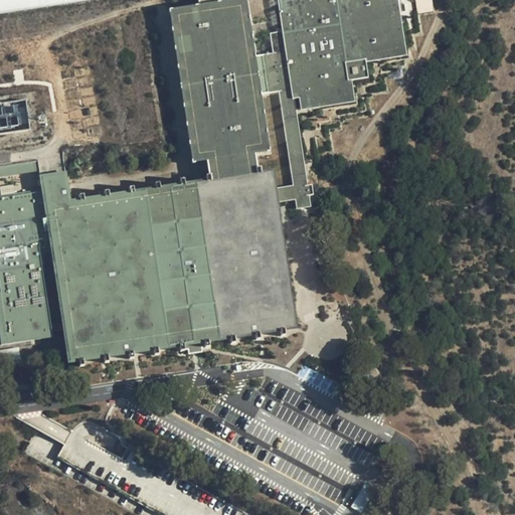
[(207,160),(210,179),(258,172),(254,152),(269,150),(261,97),(260,95),(253,56),(244,0),(231,0),(217,2),(198,5),(170,9),(192,162),(207,160)]
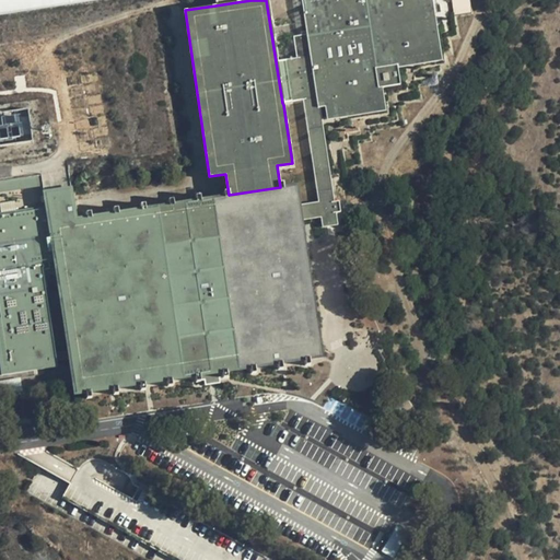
[(301,0),(306,35),(317,107),(321,106),(325,105),(327,120),(385,113),(381,89),(399,86),(397,70),(441,63),(434,20),(431,0),(301,0)]
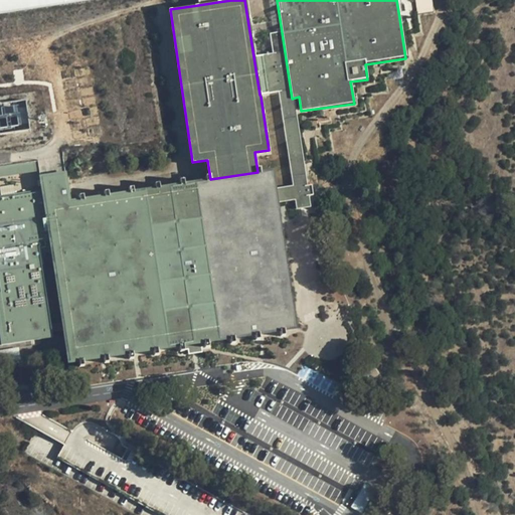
[(414,0),(417,13),(434,11),(432,0),(414,0)]
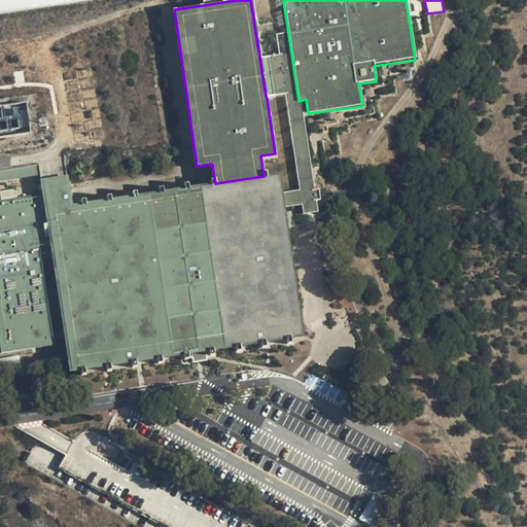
[(300,190),(282,192),(284,207),(302,205),(303,214),(309,214),(317,212),(316,200),(319,200),(318,189),(314,190),(302,100),(299,101),(288,33),(283,34),(276,35),(279,55),(259,58),(266,97),(285,94),(300,190)]
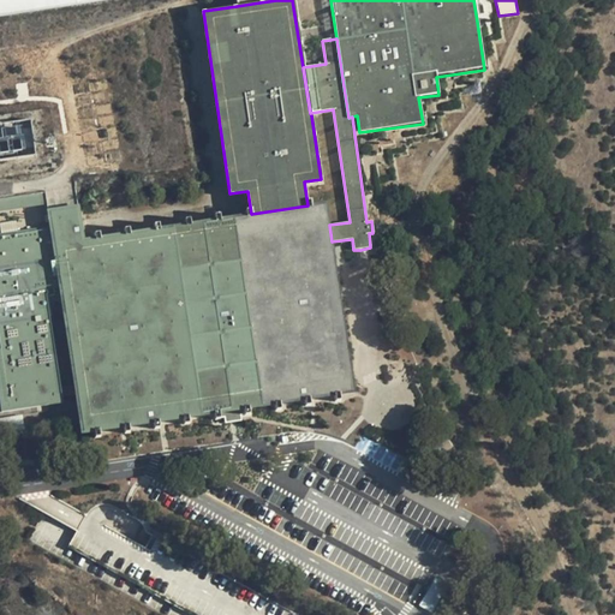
[(29,120),(0,124),(0,160),(36,156),(29,120)]
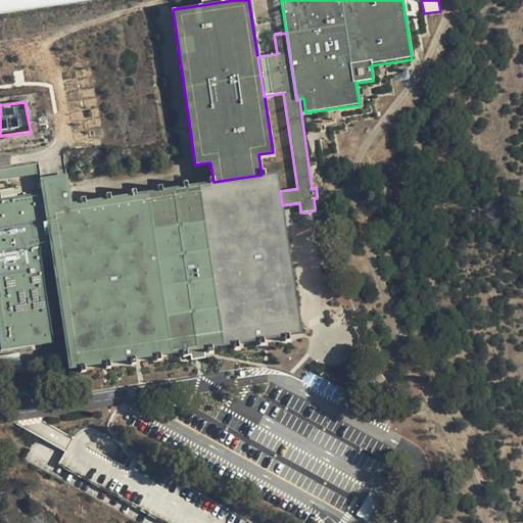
[(0,350),(64,341),(40,177),(38,167),(0,171),(0,350)]
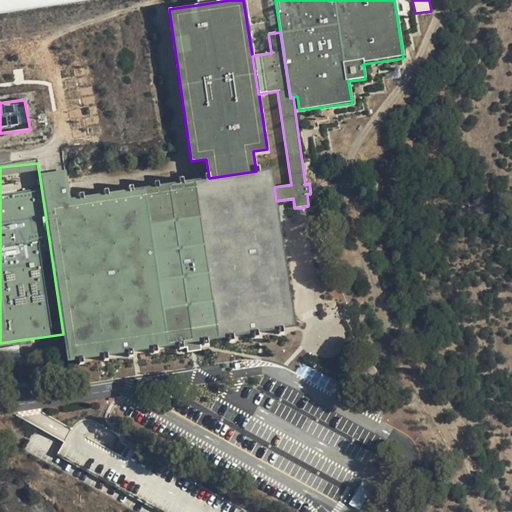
[(274,187),(271,168),(256,171),(209,178),(69,198),(64,169),(39,173),(63,334),(67,360),(193,341),(295,326),(276,201),(274,187)]
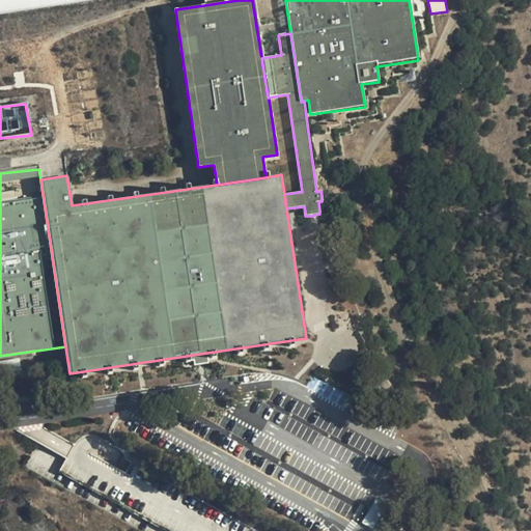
[(94,436),(78,438),(66,458),(39,445),(25,467),(145,530),(255,530),(130,465),(124,453),(94,436)]
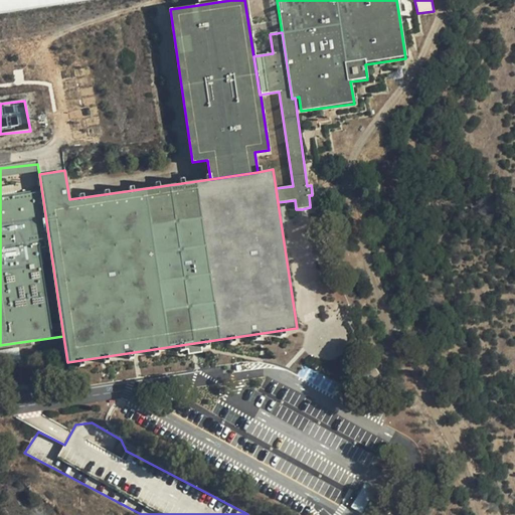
[(375,488),(364,482),(351,506),(362,512),(375,488)]
